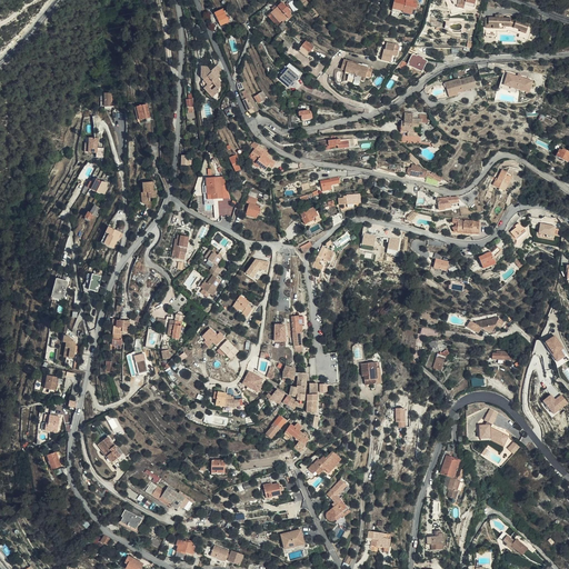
[(402,12),(413,15),(415,9),(417,9),(418,2),(416,1),(413,1),(413,0),(393,0),(392,8),(403,11),(402,12)]
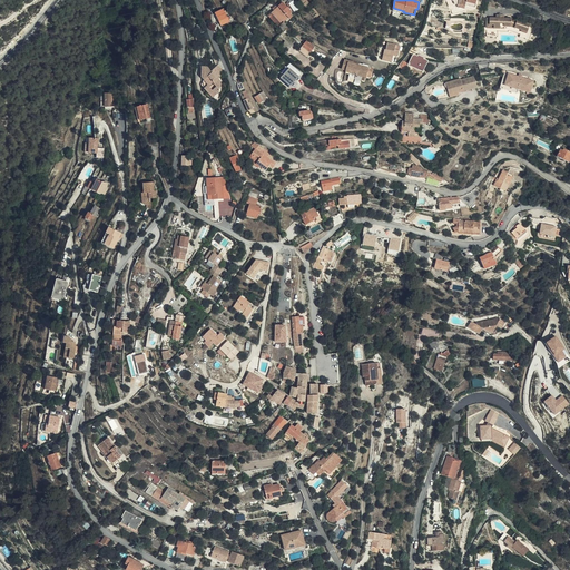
[(269,12),(278,22),(282,19),(284,21),(286,18),(287,19),(291,16),(288,12),(291,10),(282,1),(269,12)]
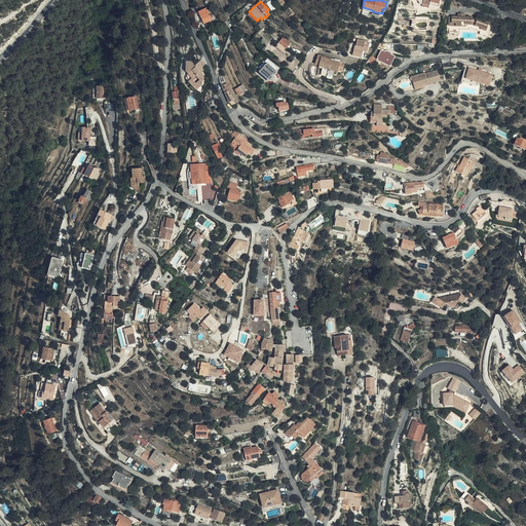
[(202,11),(198,12),(199,14),(202,21),(204,24),(214,21),(212,16),(211,17),(207,9),(202,11)]
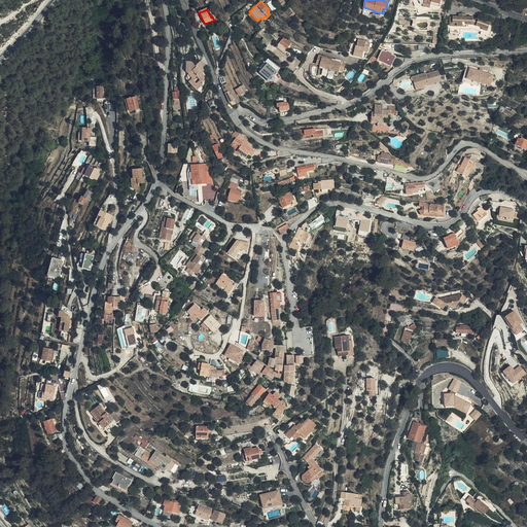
[(476,24),(475,16),(468,16),(468,12),(461,12),(461,15),(452,15),(452,22),(454,21),(454,22),(459,22),(458,26),(469,26),(469,25),(476,24)]
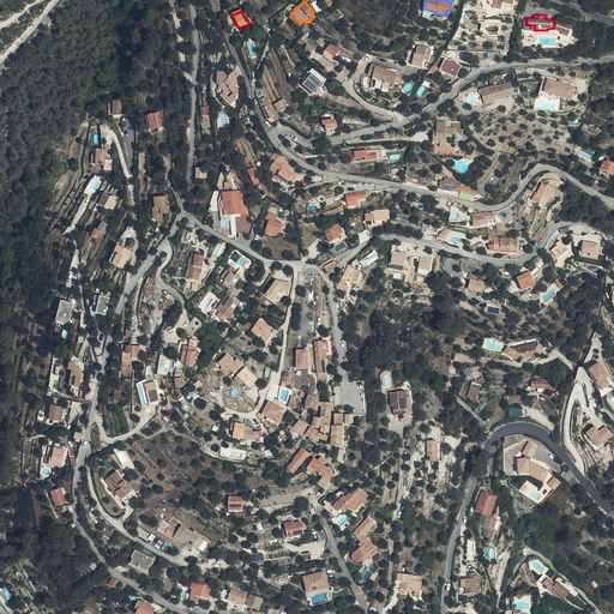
[(553,17),(553,19),(554,28),(565,32),(565,29),(572,31),(575,25),(553,17)]
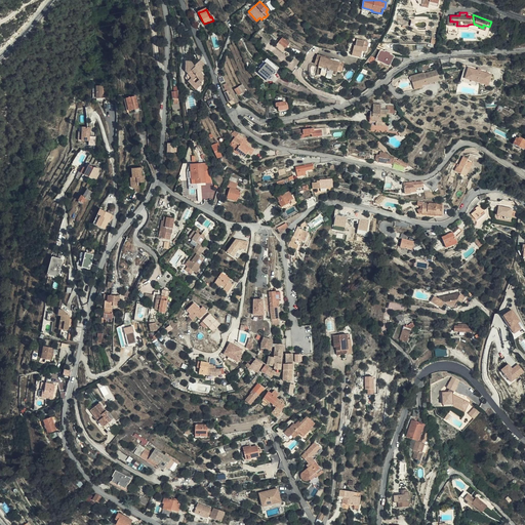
[(282,40),(279,44),(286,49),(289,45),(287,42),(286,44),(282,40)]
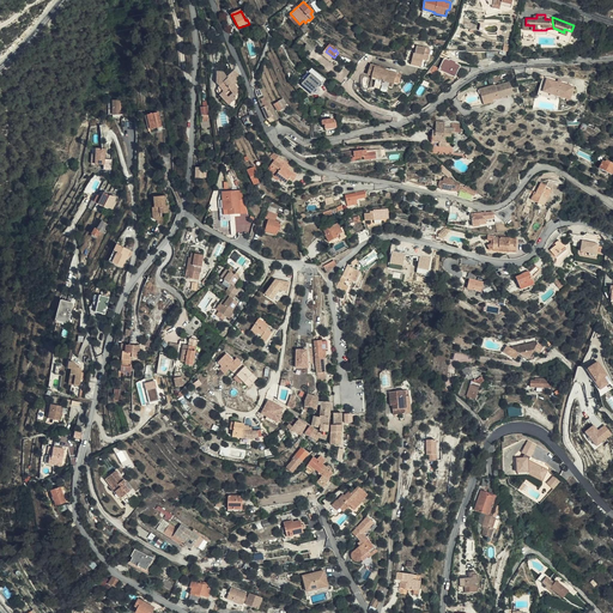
[(428,49),(418,48),(417,53),(414,52),(412,61),(422,64),(422,60),(429,61),(430,55),(426,55),(428,49)]
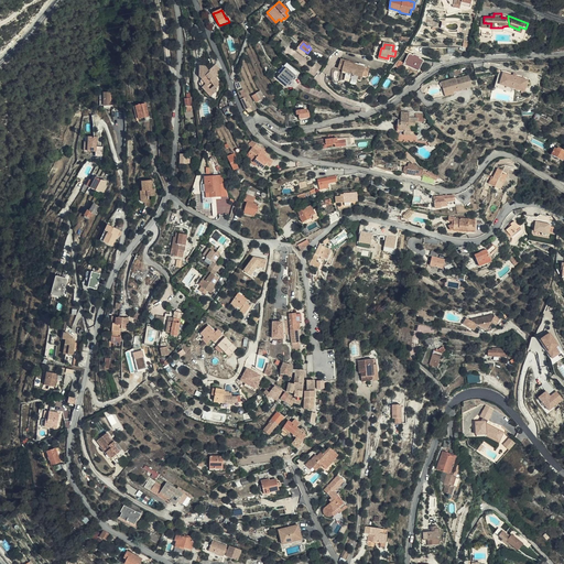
[(307,53),(300,47),(296,51),(304,56),(307,53)]
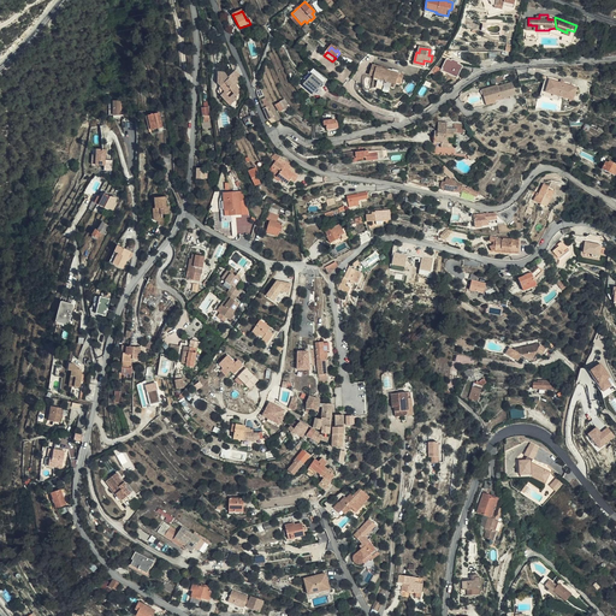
[(444,70),(458,76),(462,66),(458,64),(458,61),(452,60),(452,61),(448,59),(444,70)]
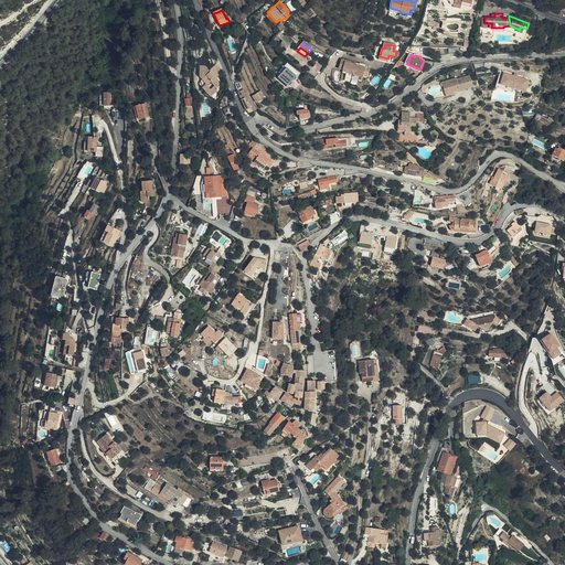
[(345,80),(352,82),(356,66),(351,65),(351,63),(342,61),(339,71),(343,72),(343,73),(348,75),(345,80)]
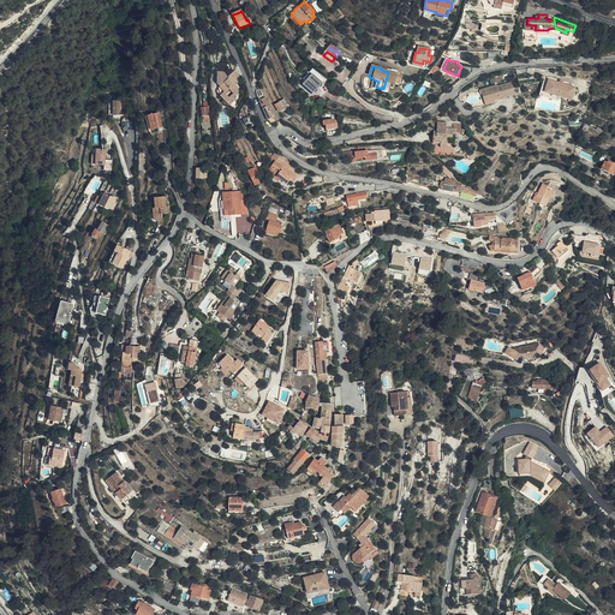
[(240,76),(240,75),(234,69),(227,75),(222,70),(216,70),(216,82),(220,84),(219,91),(220,94),(225,90),(226,91),(230,89),(233,93),(228,97),(233,102),(238,97),(238,93),(239,91),(239,88),(233,82),(240,76)]
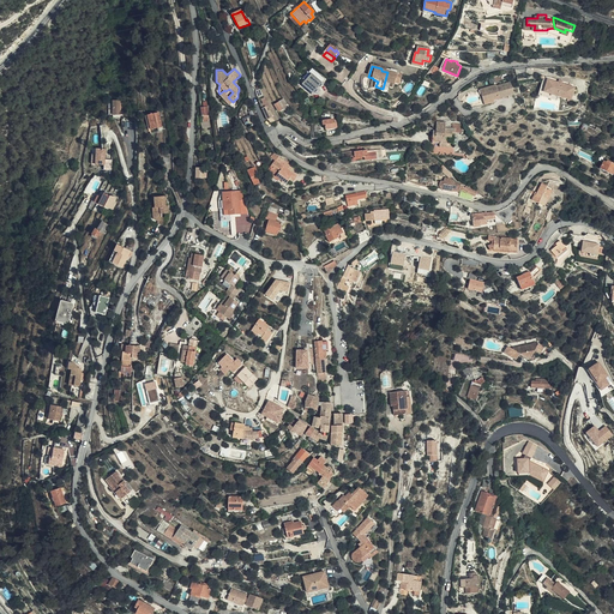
[(305,86),(317,94),(326,79),(312,70),(308,73),(312,76),(305,86)]
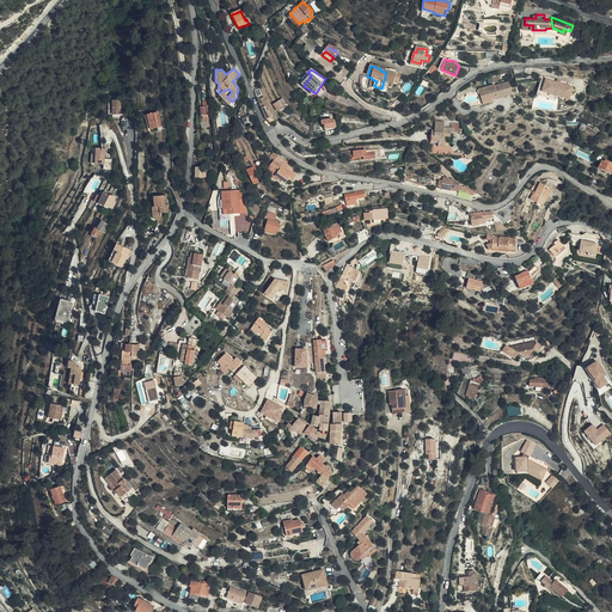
[(386,72),(381,89),(386,90),(387,84),(393,86),(393,85),(398,86),(402,75),(391,72),(391,73),(386,72)]
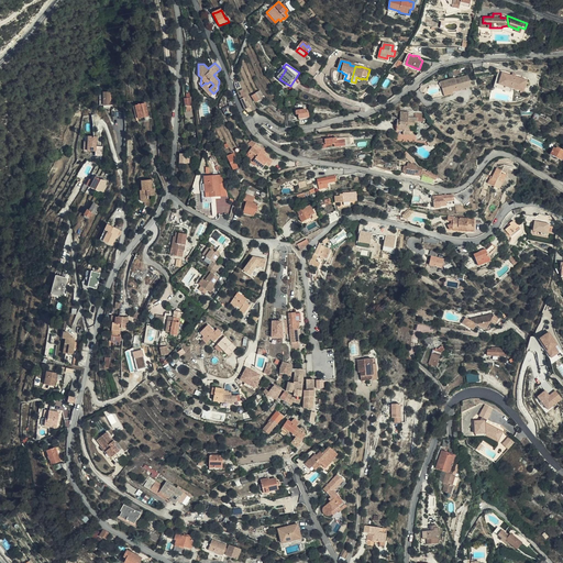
[(526,81),(515,78),(510,76),(500,74),(497,85),(522,92),(526,81)]
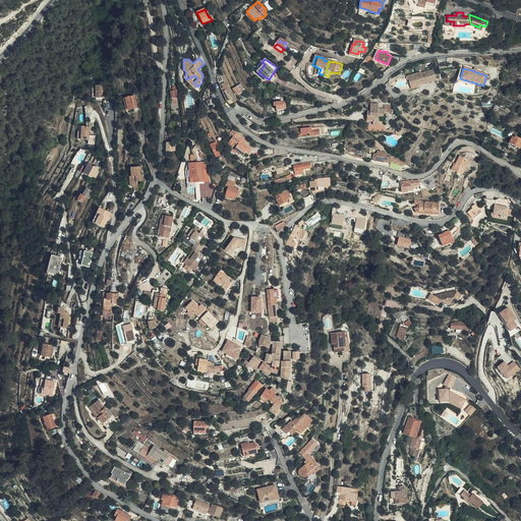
[(228,94),(229,93),(228,90),(220,71),(219,74),(228,94)]
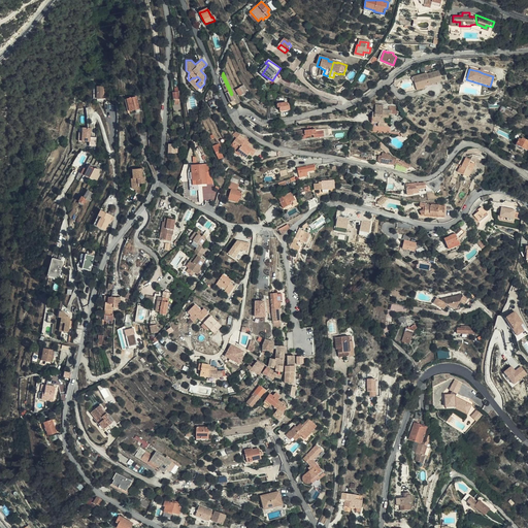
[(221,84),(232,107),(236,105),(231,95),(222,75),(221,84)]
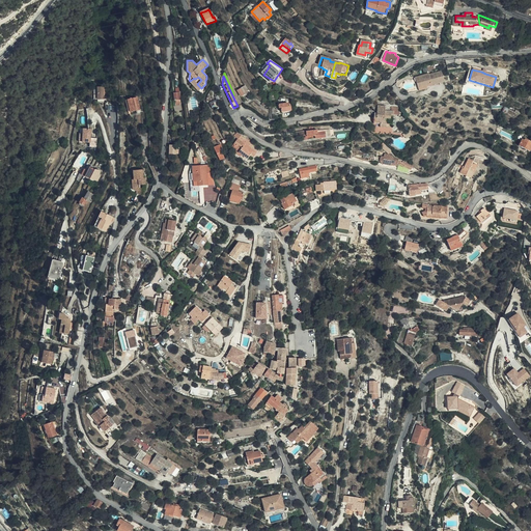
[(418,85),(419,91),(427,89),(427,90),(447,86),(445,76),(431,79),(431,78),(421,80),(422,84),(418,85)]
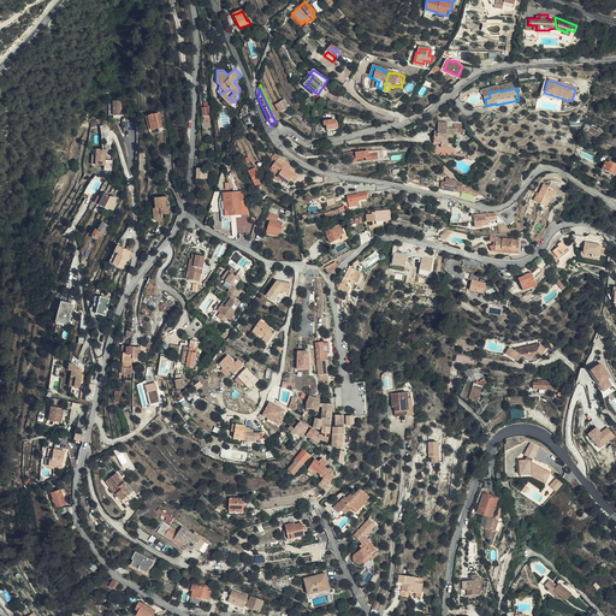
[(225,90),(220,94),(231,105),(234,102),(229,98),(234,93),(230,89),(226,92),(225,90)]
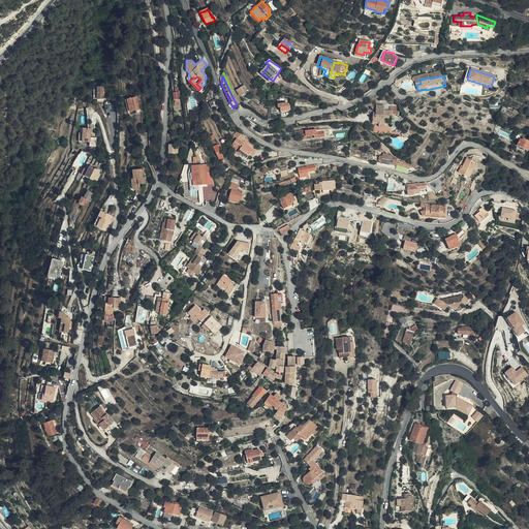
[(250,96),(247,90),(240,93),(242,99),(250,96)]
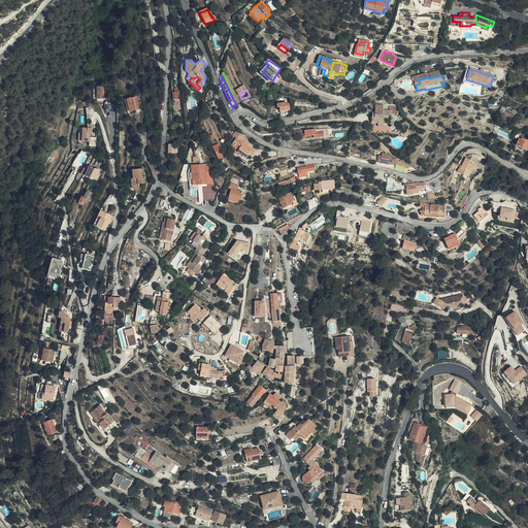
[(135,96),(127,99),(127,101),(127,103),(128,107),(131,107),(132,111),(139,109),(135,96)]
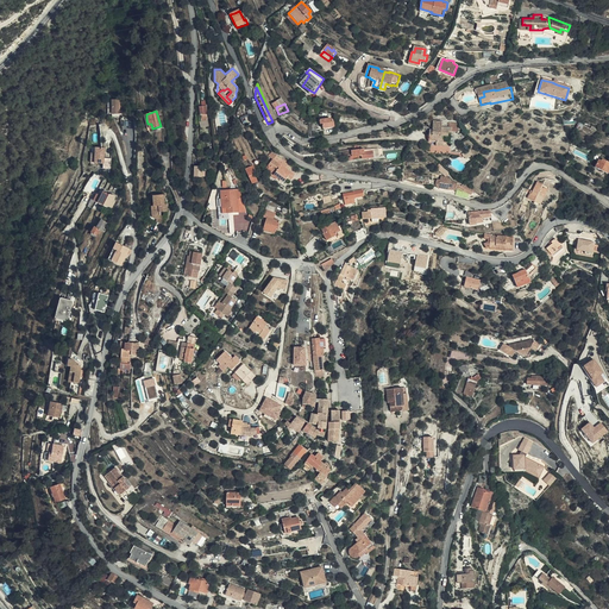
[(256,127),(252,118),(243,121),(246,126),(248,126),(250,130),(256,127)]
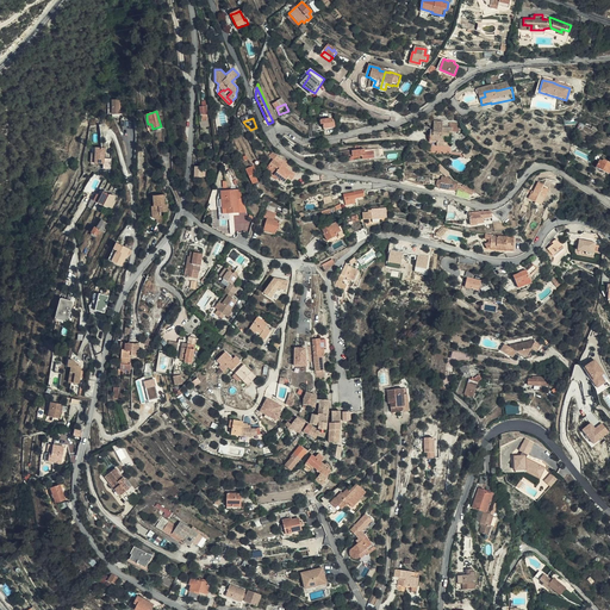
[(443,147),(450,147),(450,142),(450,136),(455,136),(455,130),(459,130),(459,126),(449,126),(449,122),(440,120),(440,126),(441,128),(441,130),(439,130),(436,130),(436,143),(442,142),(443,147)]
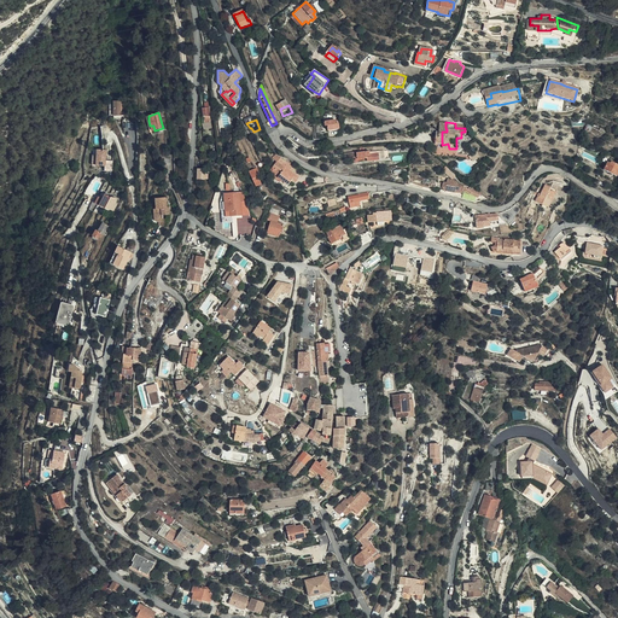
[(332,135),(344,133),(343,128),(340,128),(340,124),(338,124),(327,126),(328,130),(331,130),(332,135)]
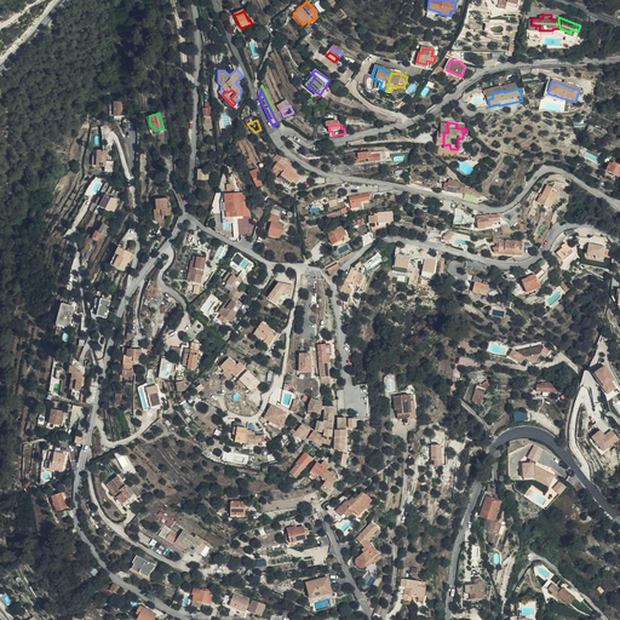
[(374,167),(386,165),(385,159),(377,160),(377,158),(362,159),(362,156),(351,158),(351,162),(359,162),(359,168),(365,168),(365,166),(373,165),(374,167)]
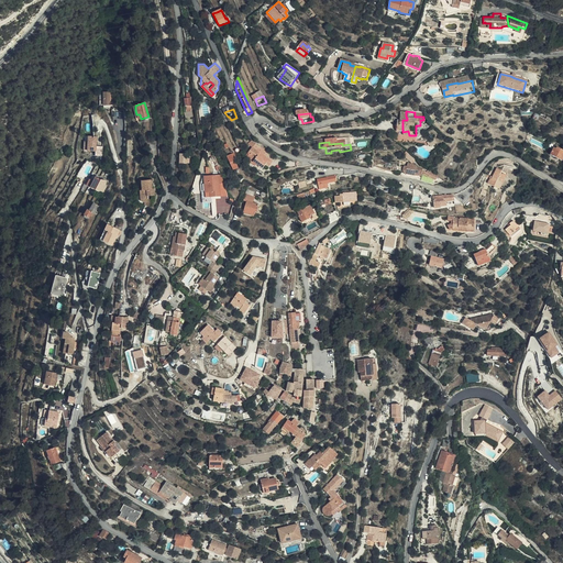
[(265,148),(264,148),(262,151),(269,163),(273,161),(266,150),(265,148)]
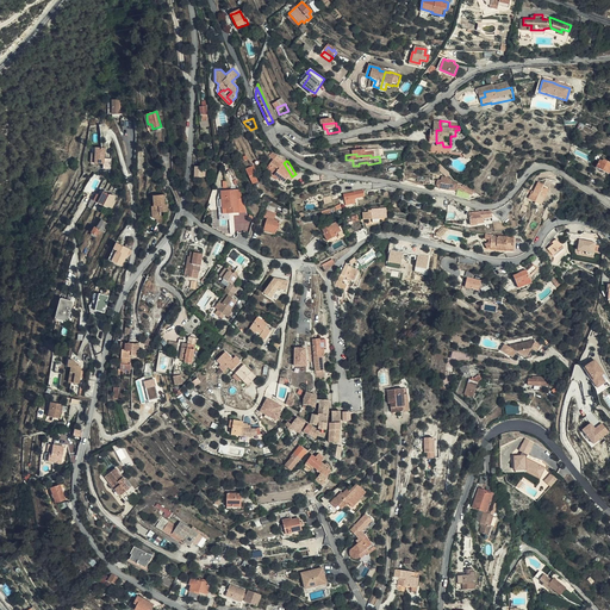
[(292,176),(284,163),(282,162),(277,166),(278,169),(275,170),(279,176),(277,178),(284,188),(291,185),(293,188),(298,185),(292,176)]
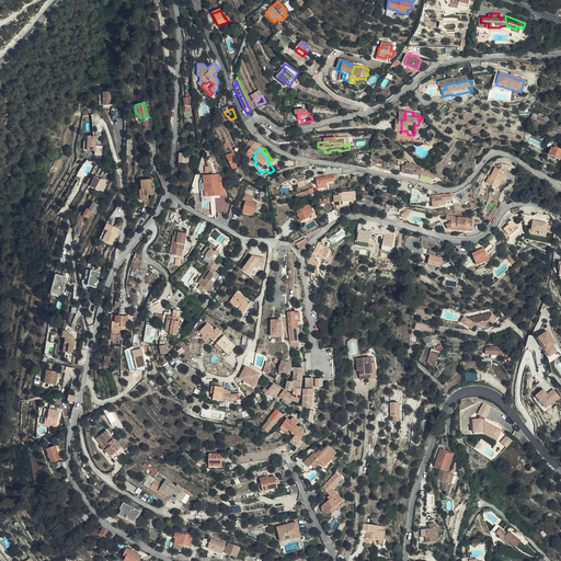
[(549,159),(560,165),(560,163),(560,153),(557,151),(556,152),(553,152),(549,159)]
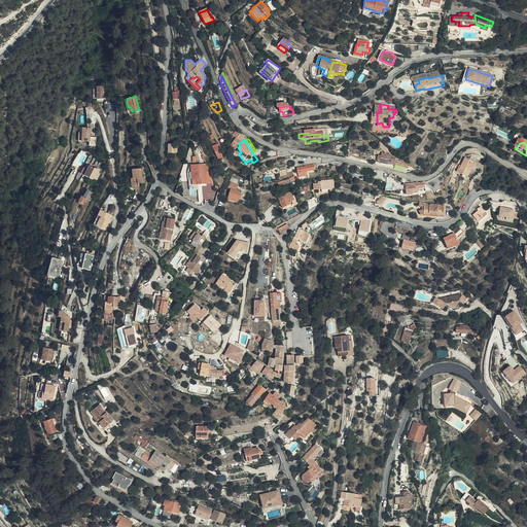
[(218,156),(223,154),(219,146),(214,148),(218,156)]
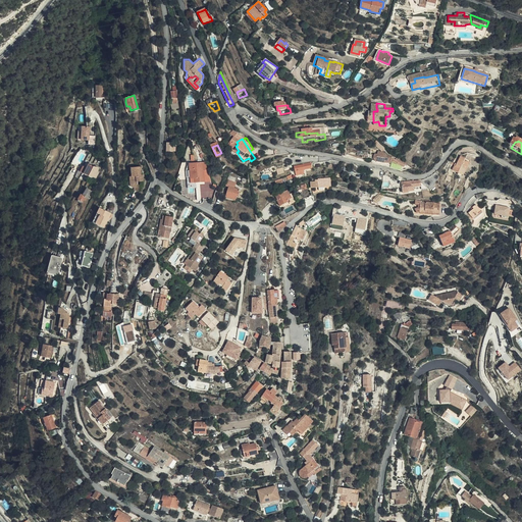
[(380,156),(387,157),(385,153),(381,152),(380,155),(377,155),(375,160),(379,161),(380,156)]
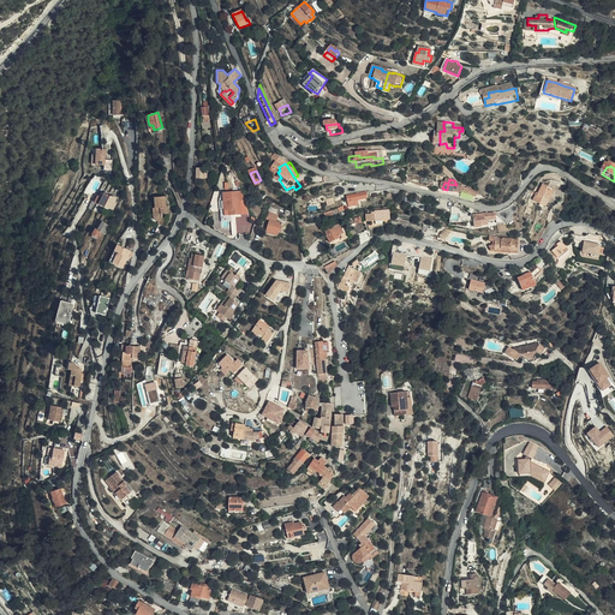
[(447,190),(447,193),(464,195),(465,192),(470,196),(472,195),(465,189),(457,185),(448,184),(447,190)]
